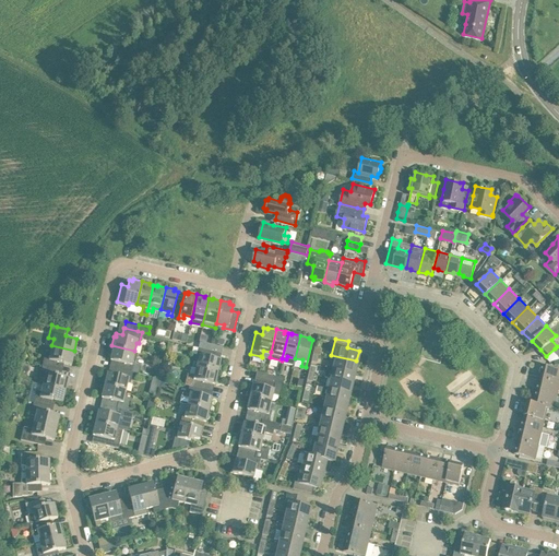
[(202,346),(216,350),(221,351),(223,344),(212,342),(204,340),(202,346)]
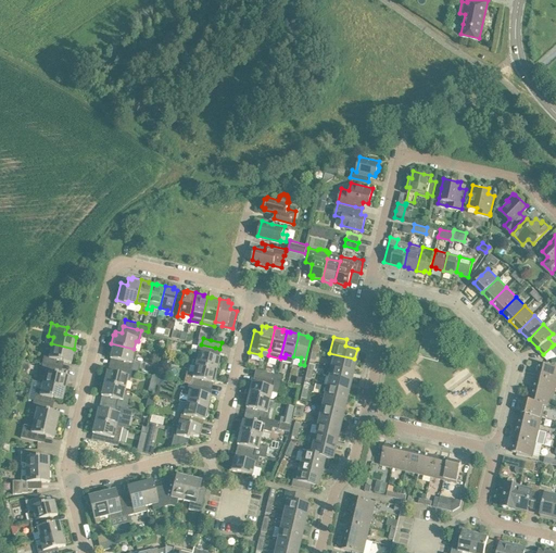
[(71,361),(74,349),(51,343),(50,350),(45,349),(41,361),(58,365),(60,359),(71,361)]
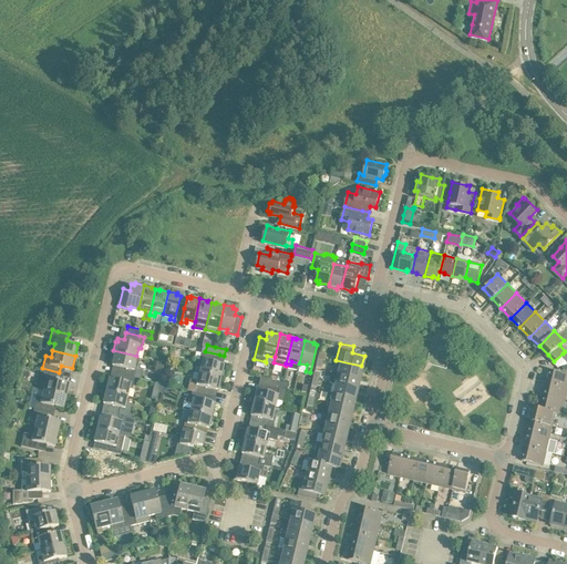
[(119,365),(116,371),(134,376),(137,365),(134,363),(136,356),(113,350),(111,359),(113,359),(112,362),(119,365)]
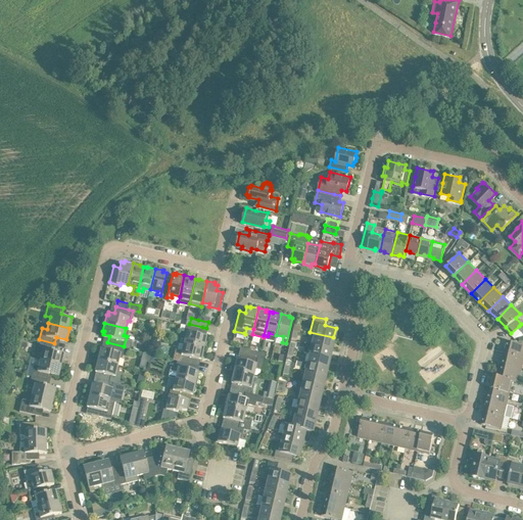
[(205,338),(206,334),(200,333),(202,327),(189,324),(185,323),(183,333),(185,334),(184,341),(204,346),(206,338),(205,338)]
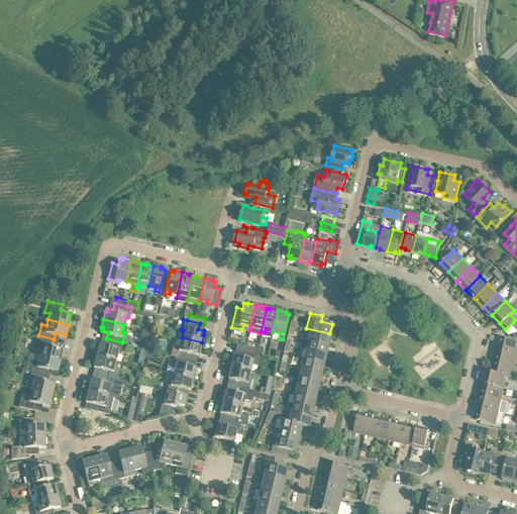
[(327,342),(329,333),(306,328),(304,338),(308,339),(309,338),(327,342)]
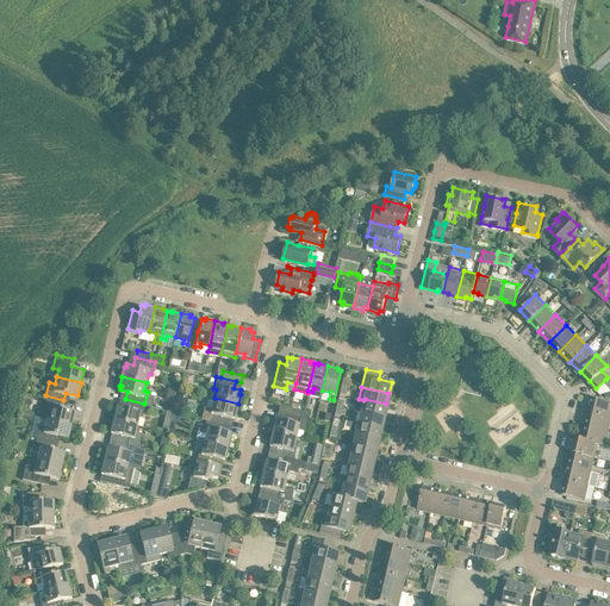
[(47,417),(72,423),(74,410),(62,407),(63,400),(45,395),(43,408),(49,410),(47,417)]
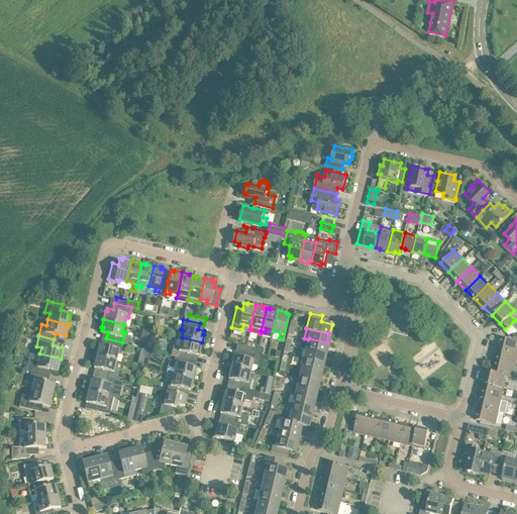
[(501,335),(499,347),(516,351),(516,338),(511,338),(501,335)]
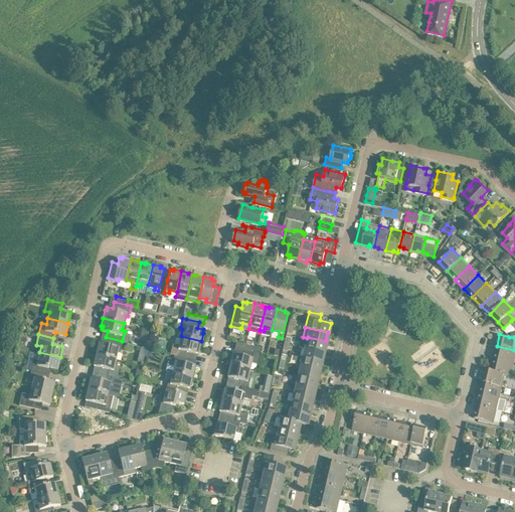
[(201,341),(181,336),(179,343),(172,342),(170,352),(174,353),(190,357),(192,351),(197,352),(198,349),(200,349),(201,341)]
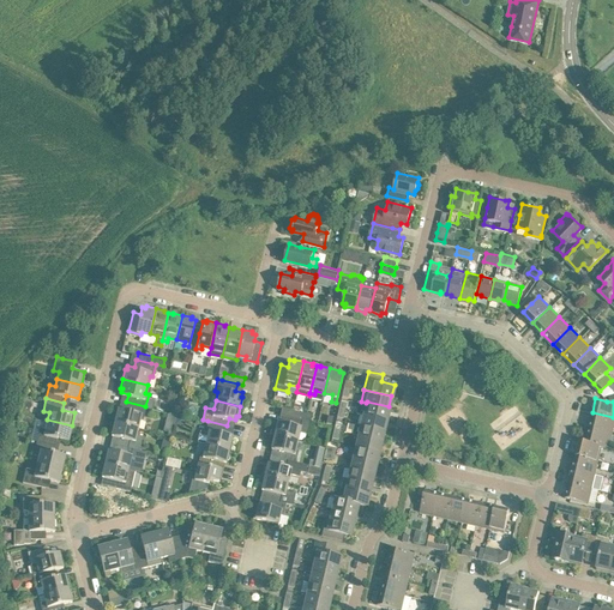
[(113,420),(138,426),(140,417),(143,418),(145,406),(126,402),(125,409),(118,406),(116,411),(115,410),(113,420)]
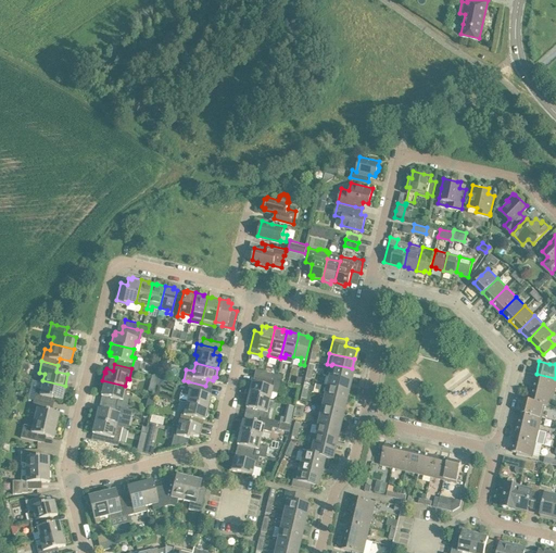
[(332,364),(331,365),(330,374),(350,378),(352,368),(332,364)]
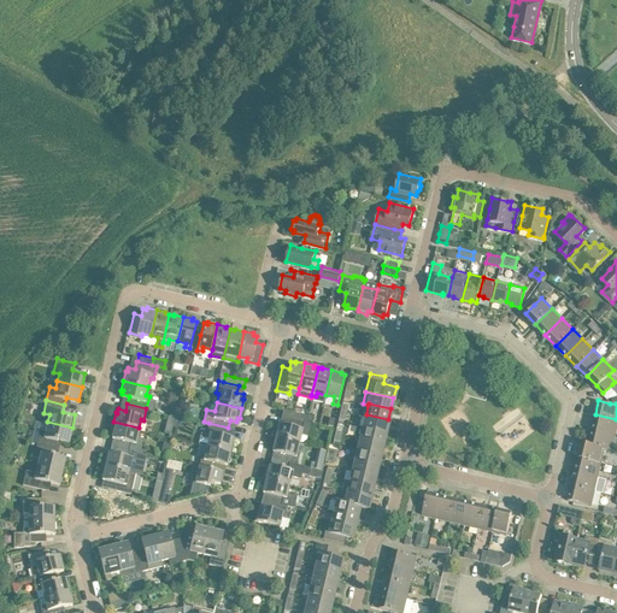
[(287,416),(301,419),(304,412),(289,408),(287,416)]
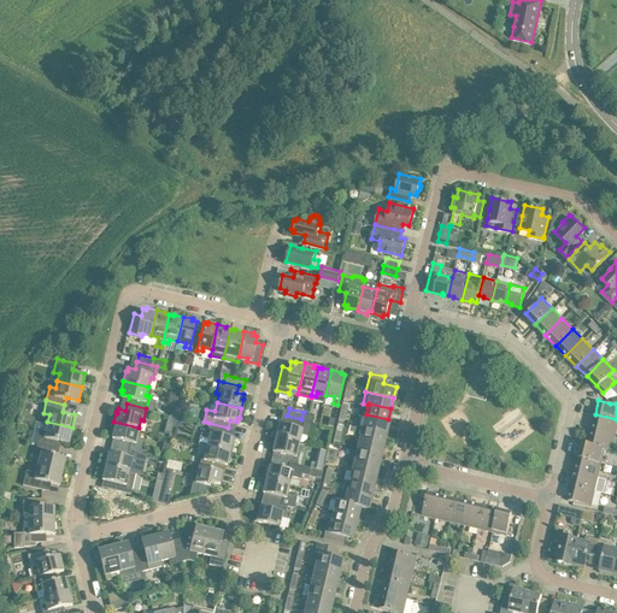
[(386,430),(388,419),(366,414),(363,425),(386,430)]
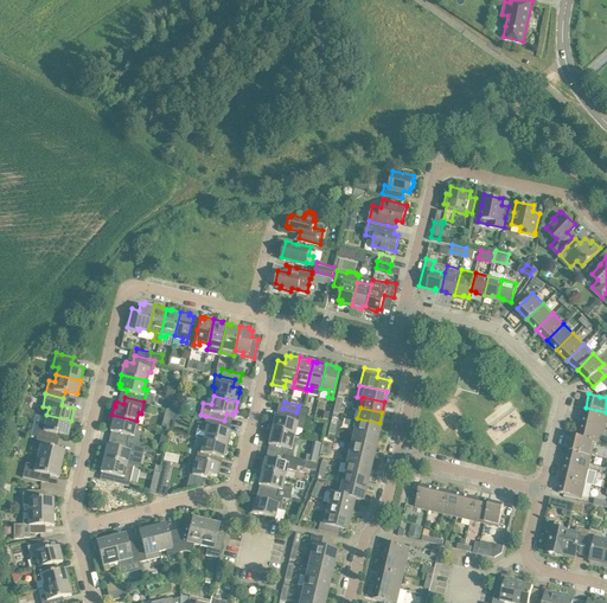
[(605,427),(606,417),(606,412),(586,408),(582,422),(605,427)]
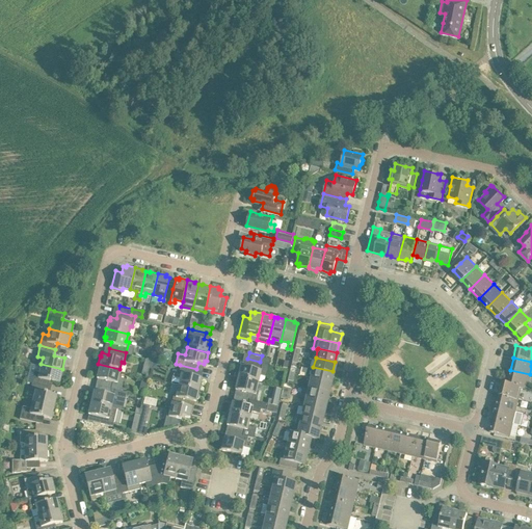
[(265,363),(260,362),(247,359),(246,365),(240,364),(240,367),(238,367),(236,375),(258,380),(260,373),(266,374),(269,364),(265,363)]
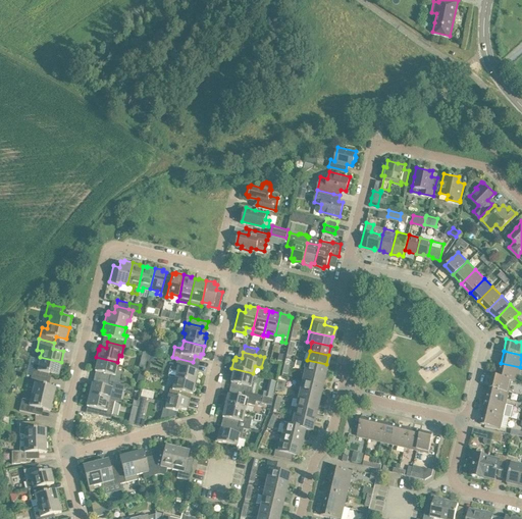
[(58,373),(61,362),(40,357),(39,363),(34,362),(31,373),(46,377),(48,371),(58,373)]
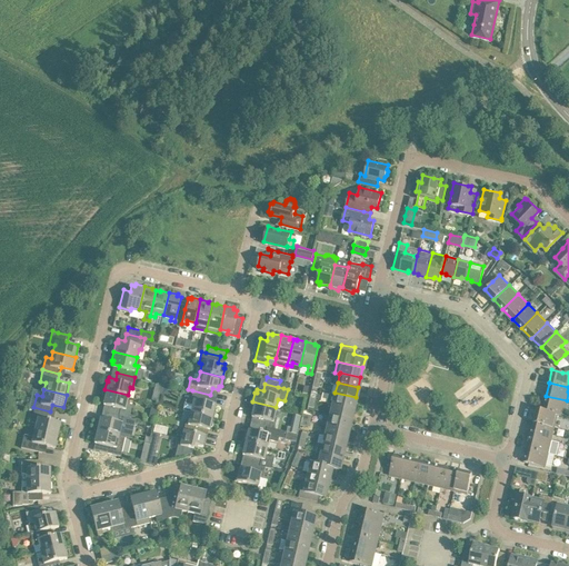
[(108,404),(107,410),(126,415),(129,404),(126,404),(128,395),(105,389),(102,398),(105,399),(103,403),(108,404)]
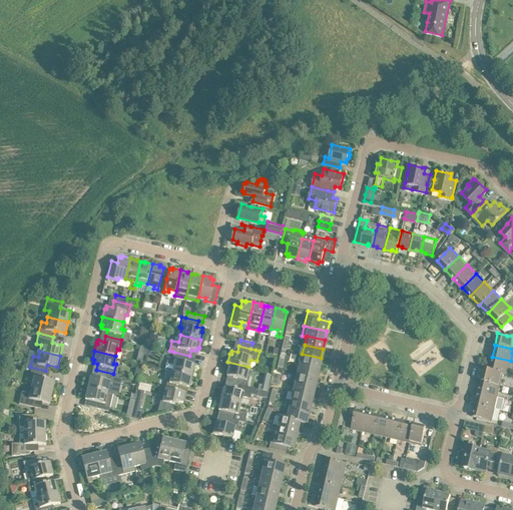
[(193,366),(194,363),(188,362),(189,356),(173,352),(171,359),(167,359),(167,361),(166,361),(165,366),(165,367),(165,368),(171,369),(192,375),(194,367),(193,366)]
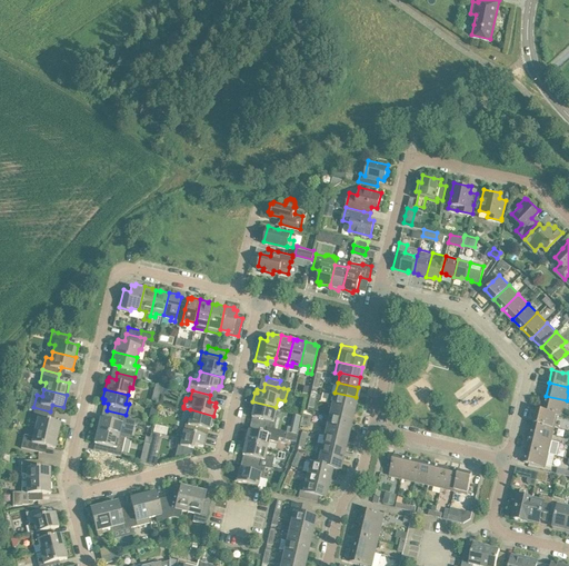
[(356,397),(335,393),(329,390),(326,400),(332,401),(353,407),(356,397)]
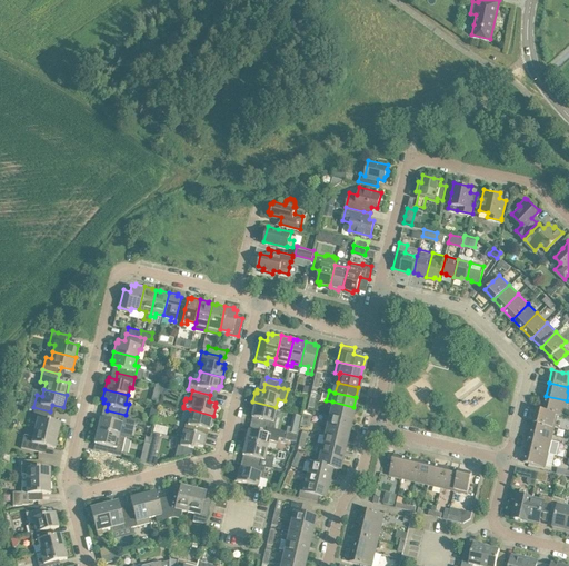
[(537,407),(563,414),(567,400),(546,396),(542,408),(537,407)]
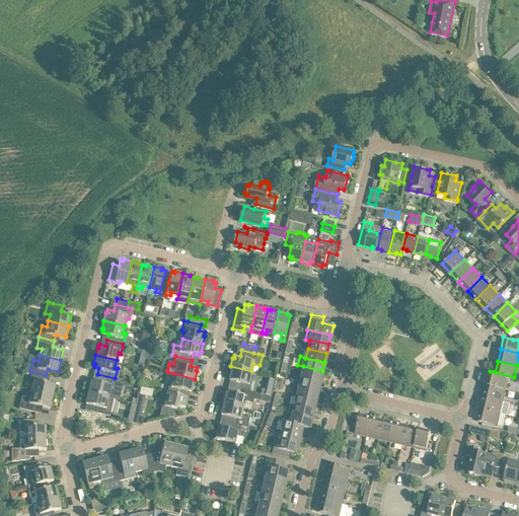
[(233,385),(249,389),(252,379),(249,378),(251,371),(230,366),(228,374),(230,374),(229,378),(235,379),(233,385)]
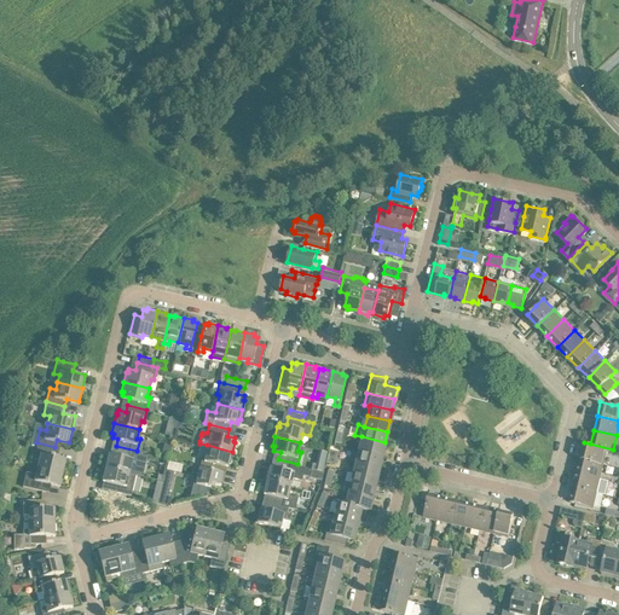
[(385,442),(362,436),(359,447),(382,453),(385,442)]
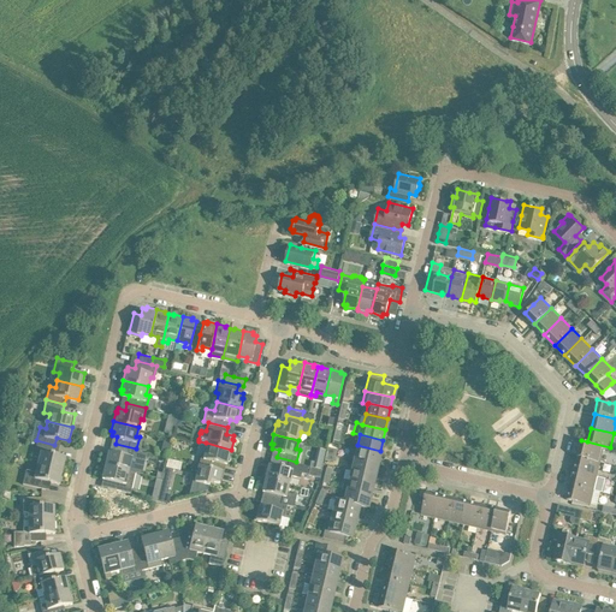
[(53,452),(54,445),(36,440),(34,453),(39,455),(37,463),(63,469),(65,455),(53,452)]
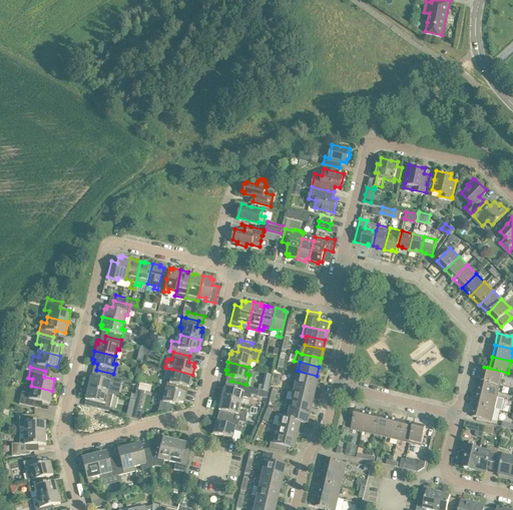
[(508,373),(484,367),(481,379),(500,384),(503,372),(508,373)]
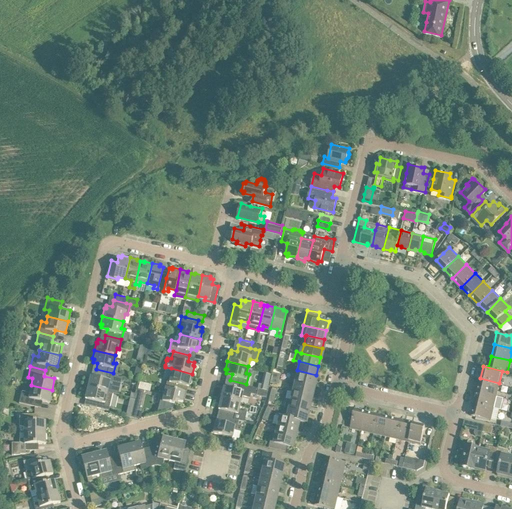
[(192,374),(171,368),(170,376),(167,375),(165,385),(181,389),(183,383),(188,385),(189,381),(190,382),(192,374)]
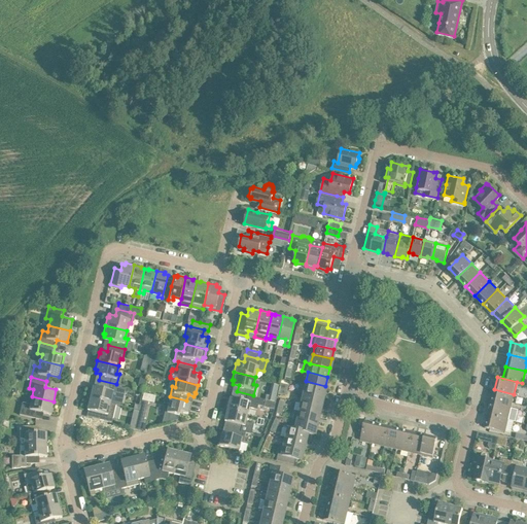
[(89,396),(110,402),(112,393),(114,394),(116,384),(99,380),(98,386),(93,385),(92,388),(91,388),(89,396)]
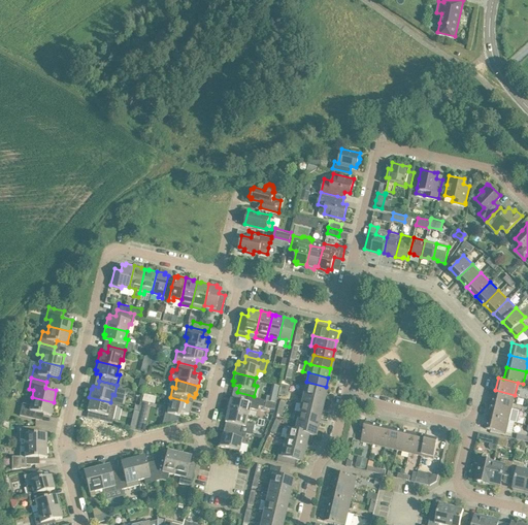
[(324,396),(326,387),(306,382),(304,391),(324,396)]
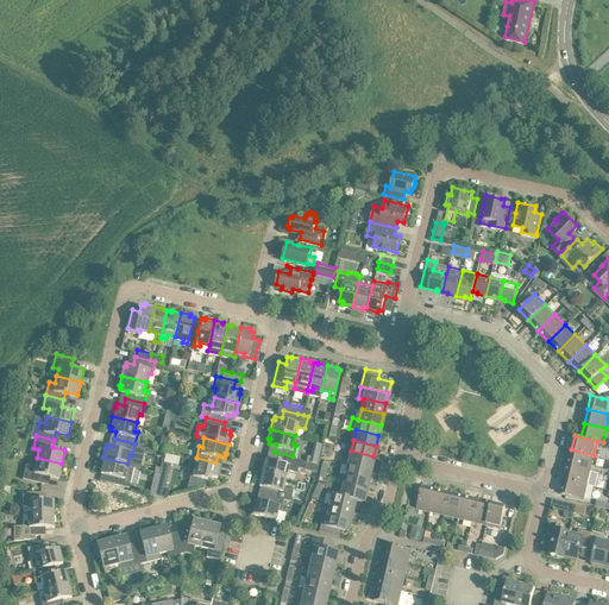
[(594,455),(571,449),(567,462),(590,468),(594,455)]
